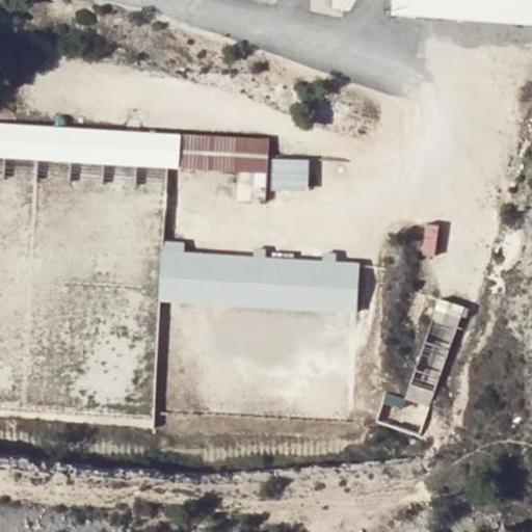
[(531,0),(393,0),(393,15),(531,25),(531,0)]
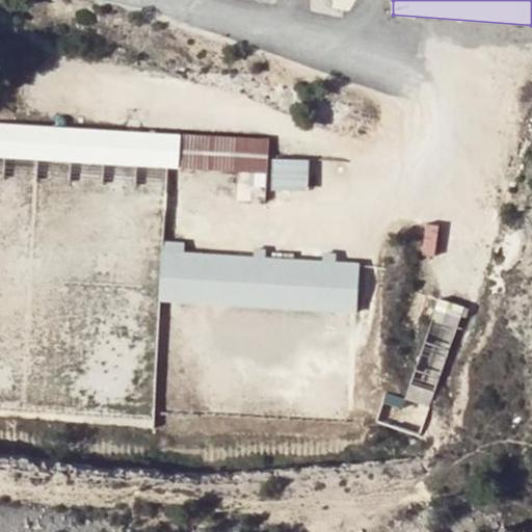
[(170,134),(0,124),(0,155),(168,165),(168,157),(170,134)]
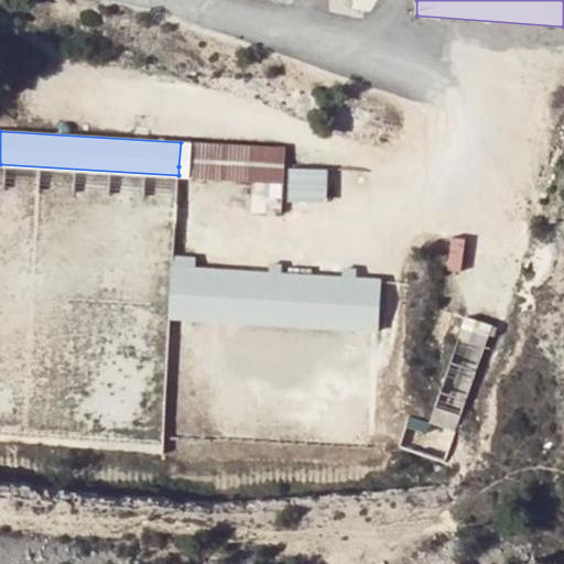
[(283,181),(285,148),(181,142),(179,166),(190,167),(190,175),(283,181)]
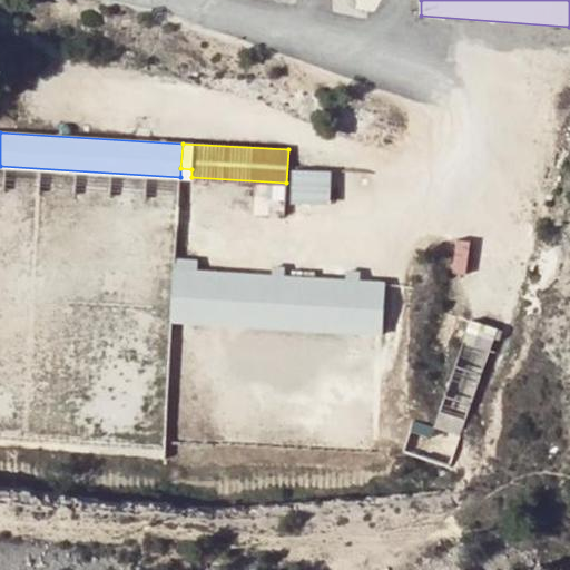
[(296,200),(336,200),(336,168),(296,168),(296,200)]
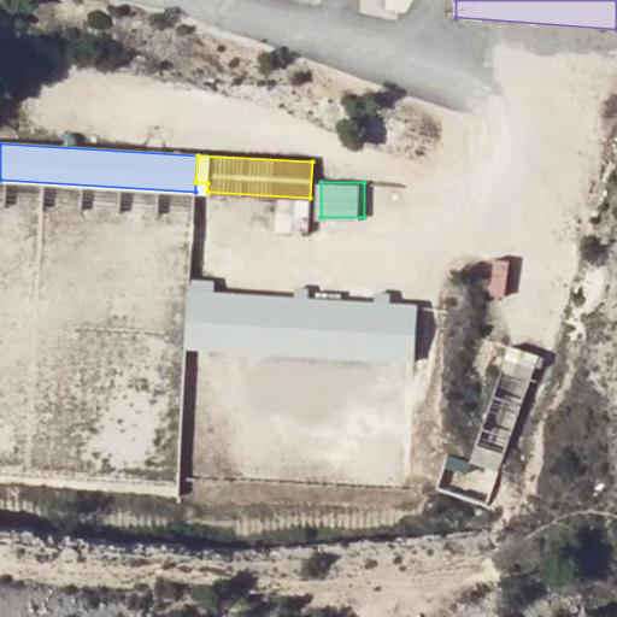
[(191,278),(189,292),(212,293),(213,280),(191,278)]
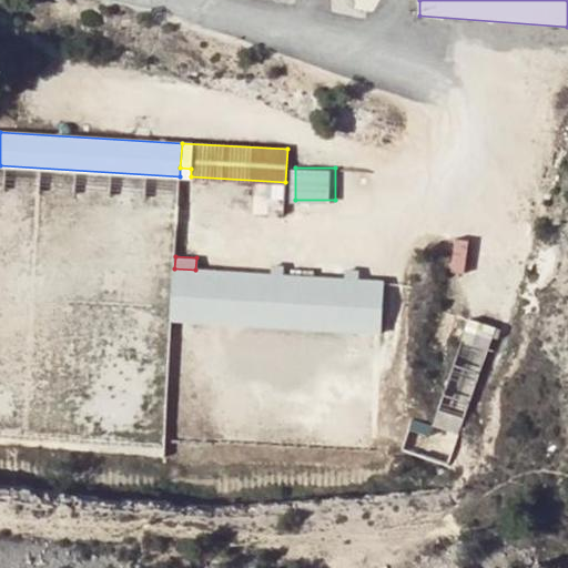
[(286,265),(271,264),(270,274),(286,275),(286,265)]
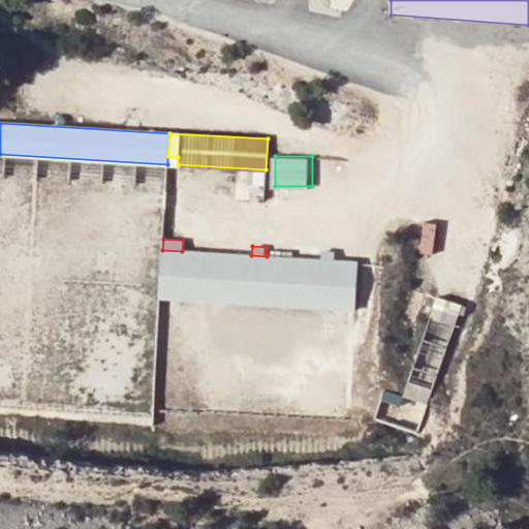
[(159,298),(355,310),(359,262),(334,261),(319,260),(267,256),(251,255),(182,251),(162,250),(159,298)]
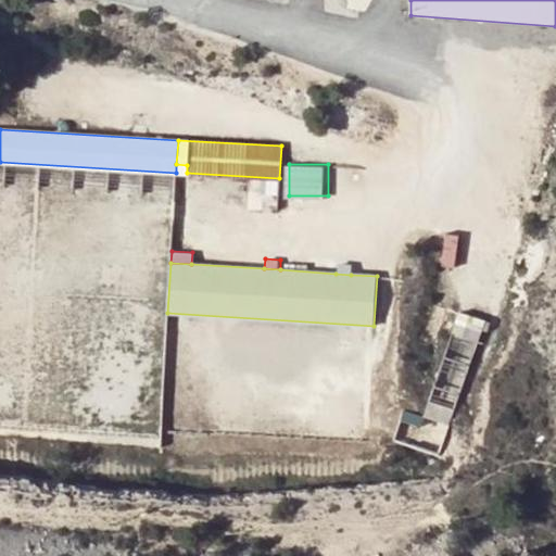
[(352,264),(337,263),(336,274),(351,275),(352,264)]
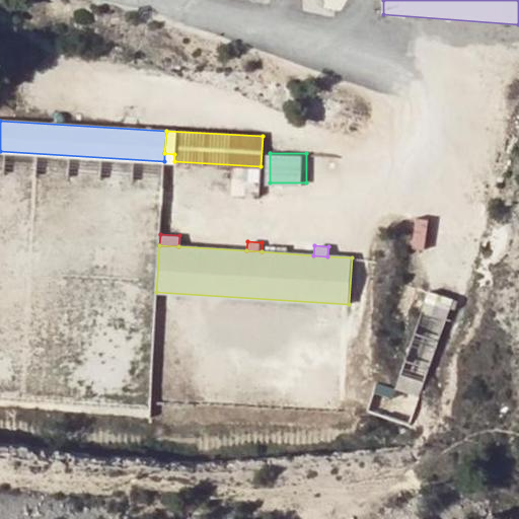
[(453,300),(428,291),(421,311),(445,320),(453,300)]
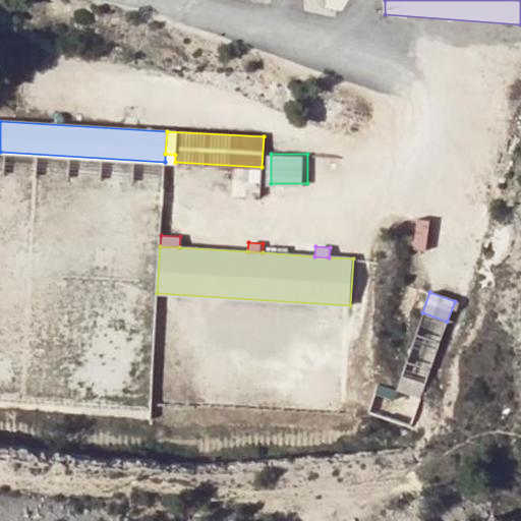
[(425,385),(401,375),(396,391),(419,400),(425,385)]
